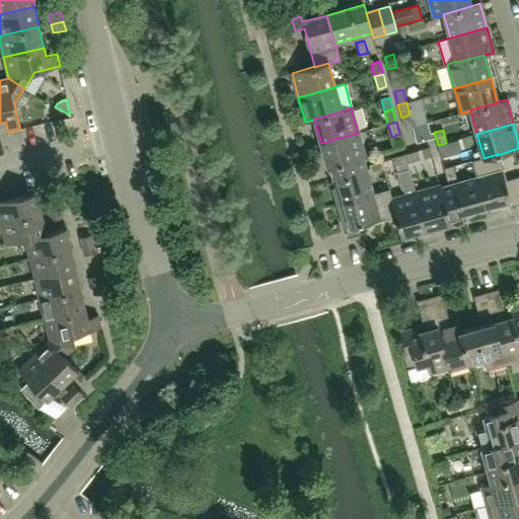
[(365,157),(358,133),(321,143),(328,167),(334,165),(362,158),(365,157)]
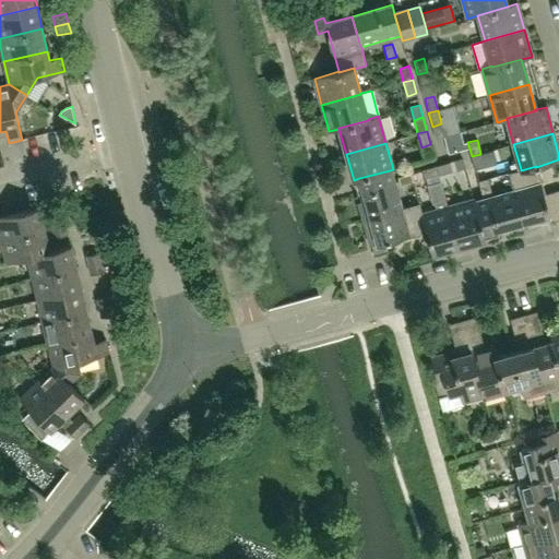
[(485,167),(480,154),(472,156),(475,169),(485,167)]
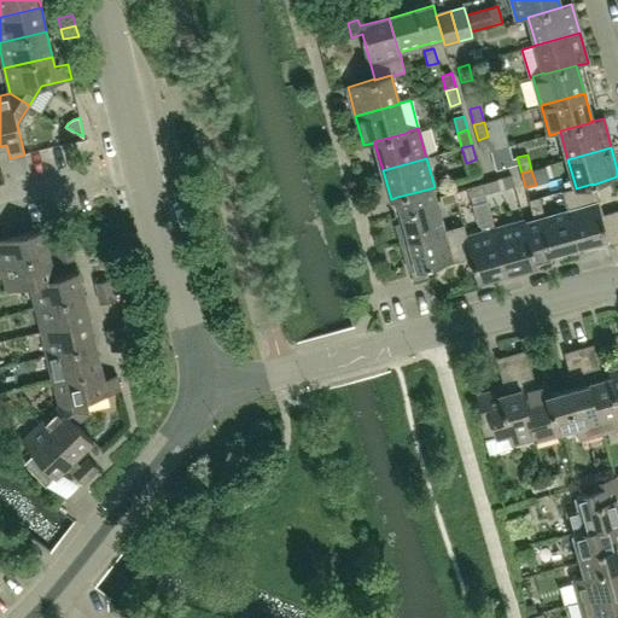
[(497,180),(483,184),(485,194),(501,190),(497,180)]
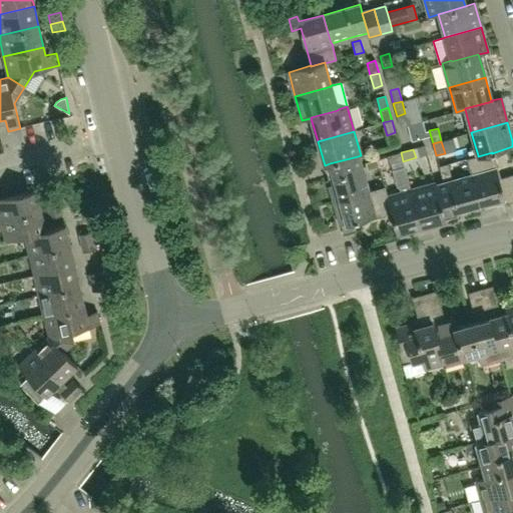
[(390,164),(403,161),(401,152),(388,156),(390,164)]
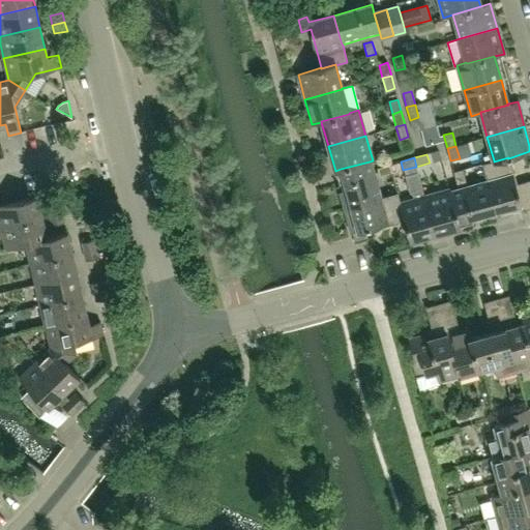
[(529,208),(529,180),(516,185),(508,158),(508,157),(494,162),(494,160),(481,164),(487,181),(488,181),(496,210),(520,204),(522,211),(529,208)]
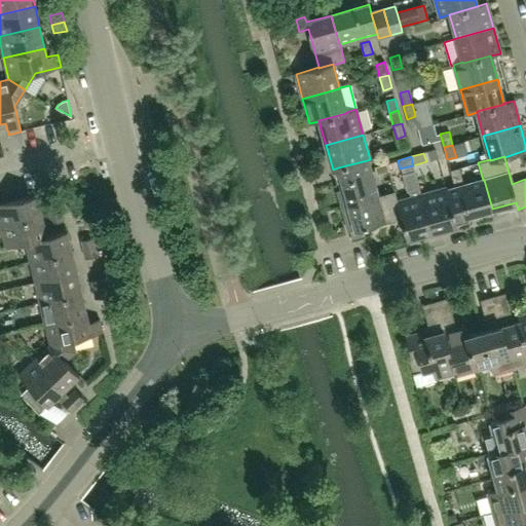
[(371,172),(367,160),(338,167),(341,180),(348,204),(377,196),(371,172)]
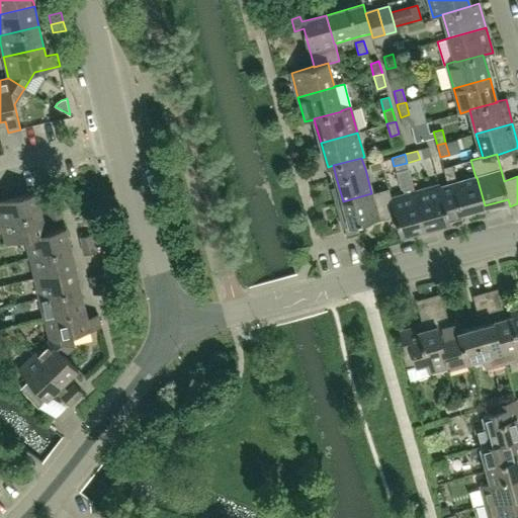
[(383,169),(381,161),(368,164),(371,173),(383,169)]
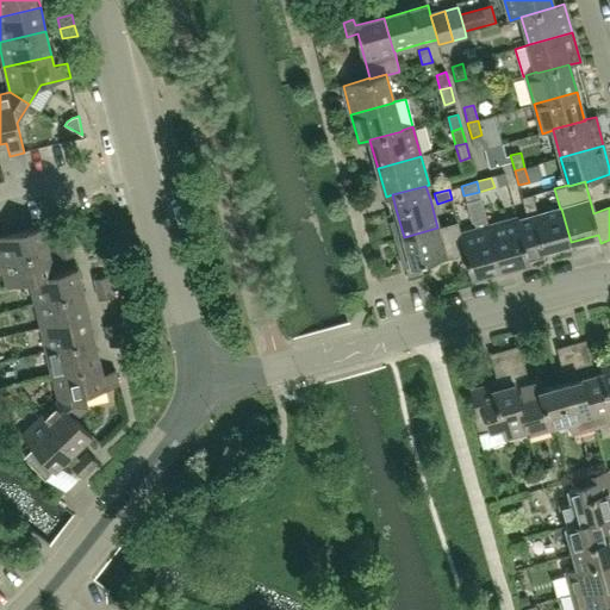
[(536,210),(533,195),(522,198),(527,212),(536,210)]
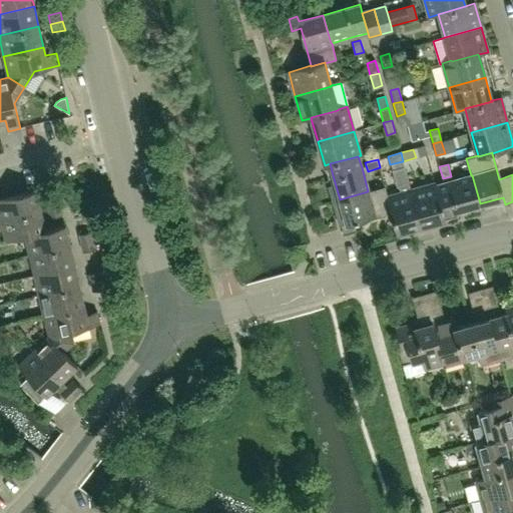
[(421,225),(411,190),(404,166),(392,169),(397,186),(400,187),(401,192),(388,196),(387,196),(392,211),(391,211),(397,232),(421,225)]
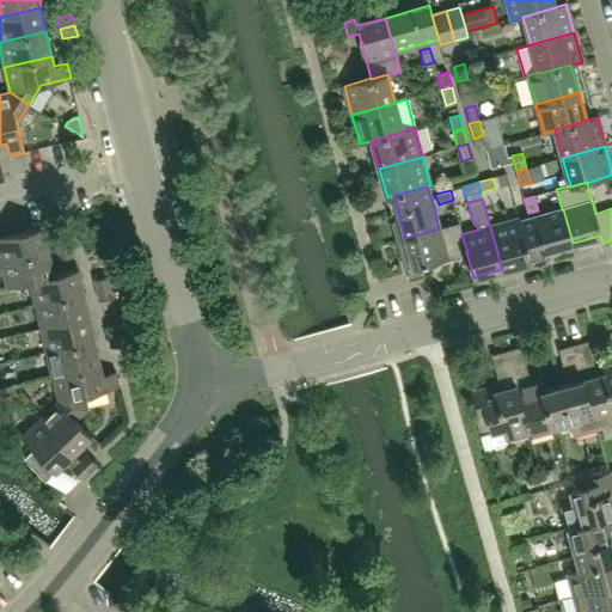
[(573,243),(563,209),(562,209),(520,221),(530,255),(544,251),(573,243)]
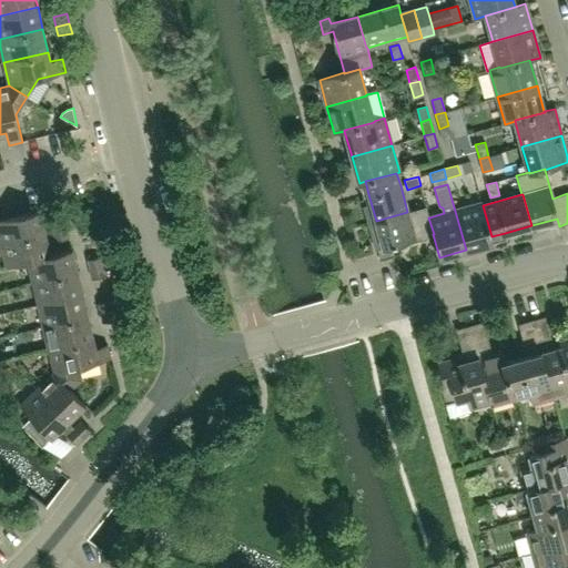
[(483,205),(482,203),(455,211),(466,250),(493,243),(492,236),(483,205)]
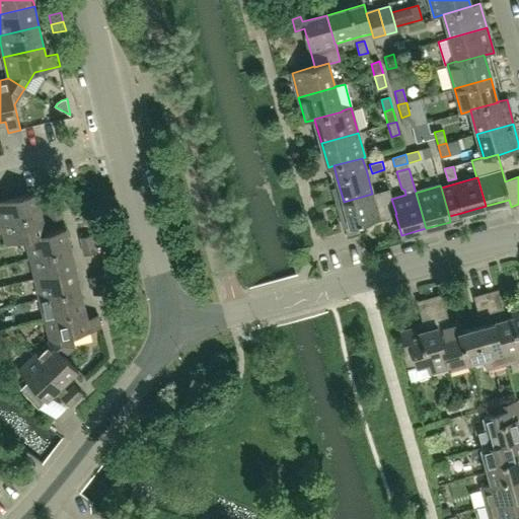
[(396,214),(391,199),(392,199),(389,189),(372,194),(344,202),(336,204),(343,229),(346,228),(348,237),(360,233),(358,225),(395,214),(396,214)]
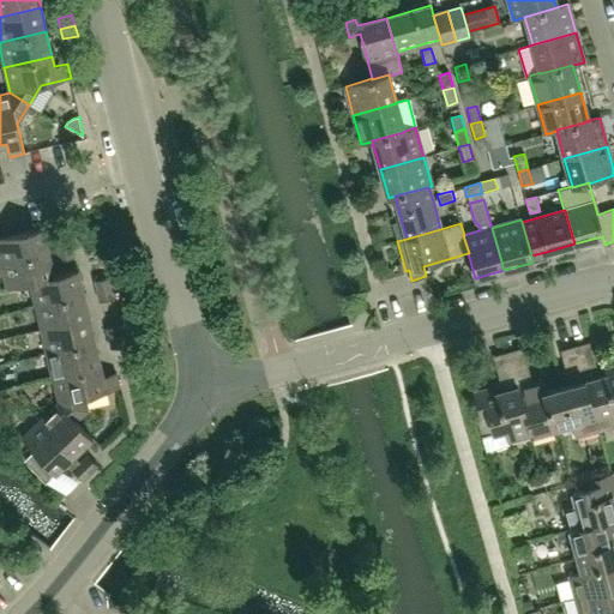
[(49,253),(43,228),(0,238),(0,260),(1,264),(49,253)]
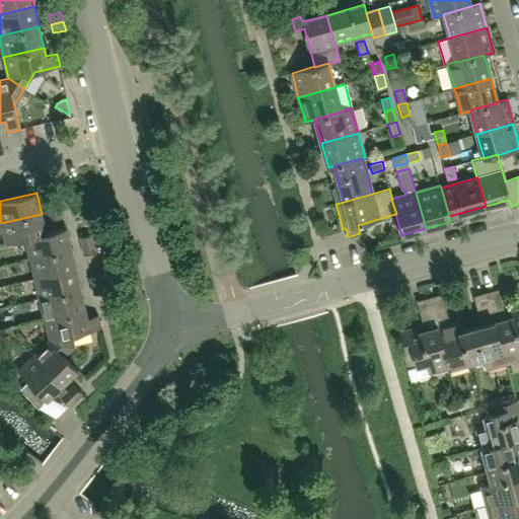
[(47,203),(49,212),(61,209),(59,200),(47,203)]
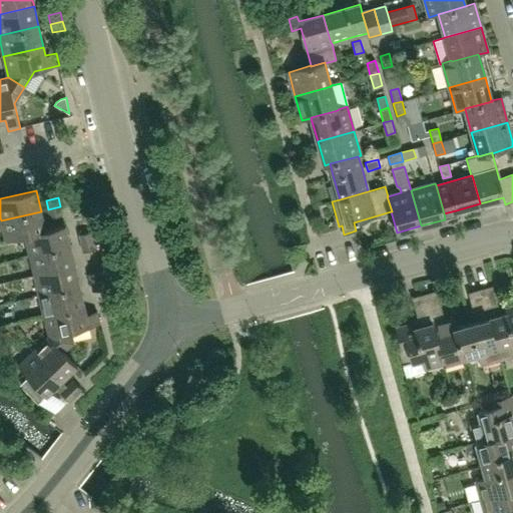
[(62,214),(60,206),(48,209),(50,217),(62,214)]
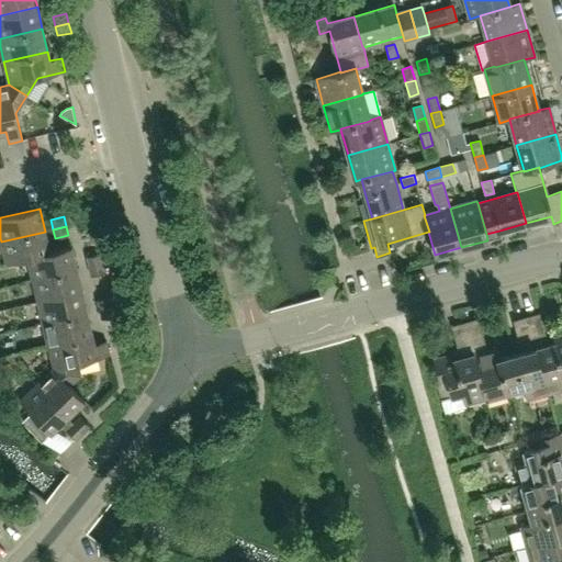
[(49,251),(45,232),(1,242),(7,265),(27,259),(27,258),(51,253),(49,251)]
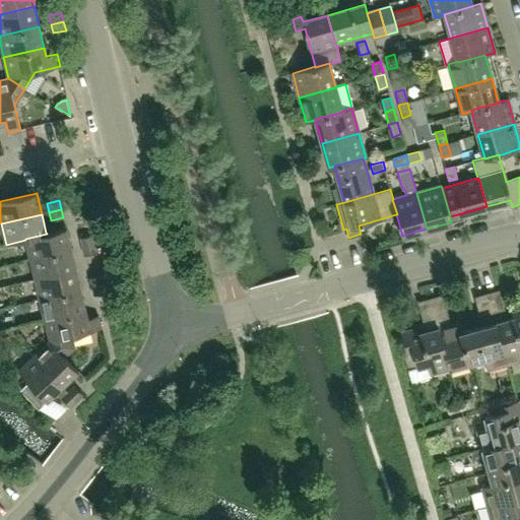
[(71,250),(66,229),(46,233),(47,234),(25,239),(25,240),(30,259),(71,250)]
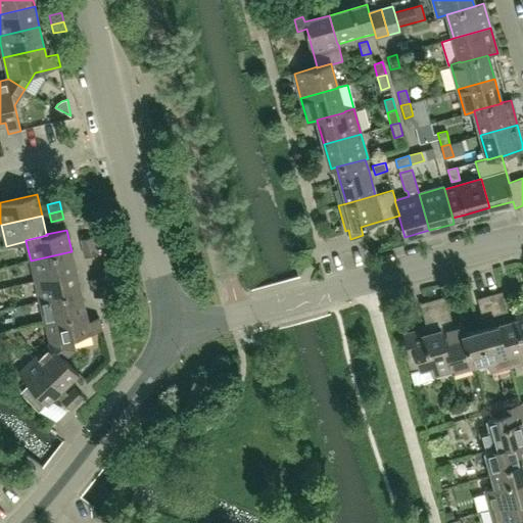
[(82,239),(84,248),(96,245),(94,236),(82,239)]
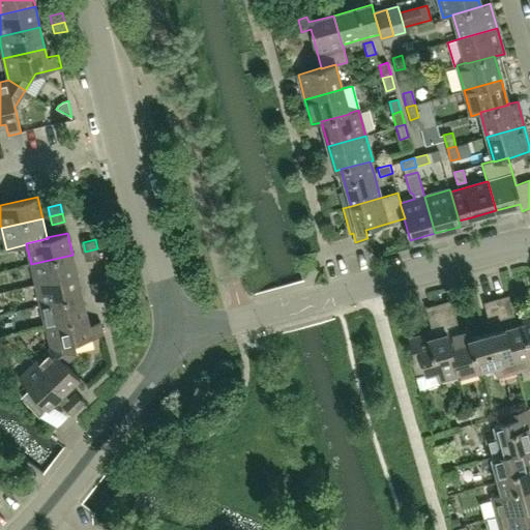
[(99,258),(97,248),(85,252),(87,261),(99,258)]
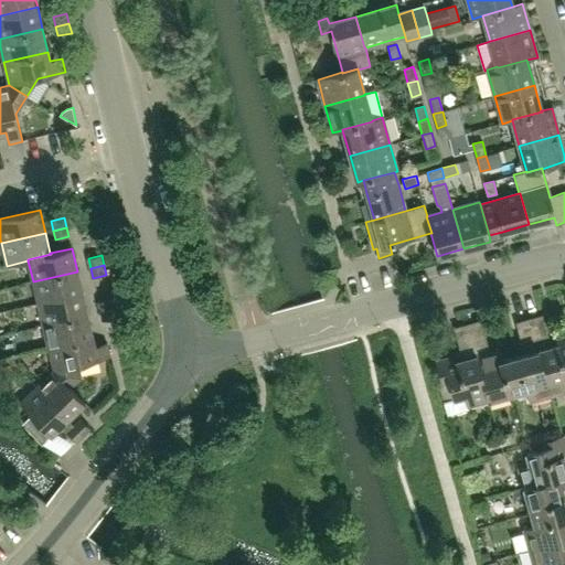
[(82,292),(77,272),(33,281),(38,304),(82,292)]
